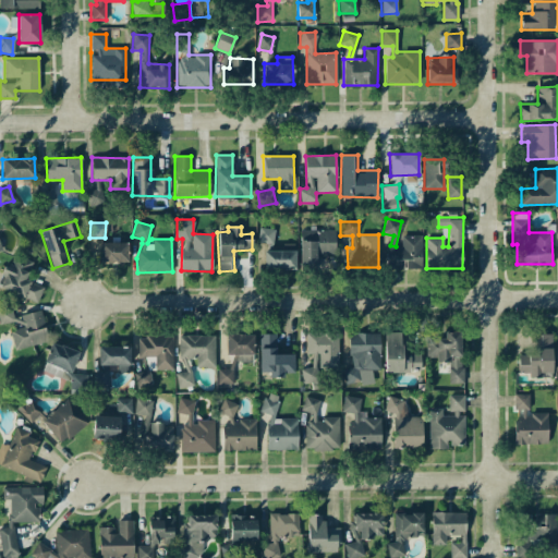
[(257,243),(274,243),(274,228),(258,228),(257,243)]
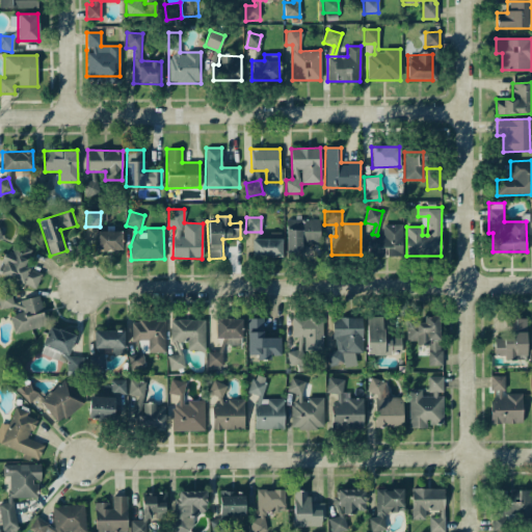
[(320,219),(286,219),(286,254),(302,254),(302,244),(319,244),(320,219)]
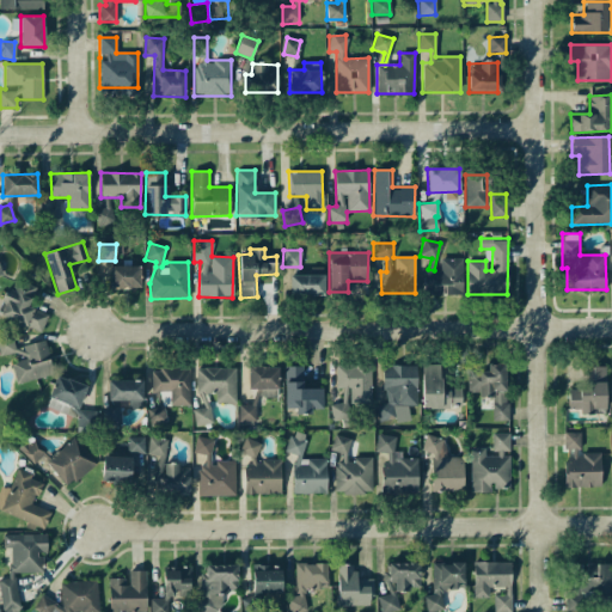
[(463,258),(440,258),(440,271),(424,271),(424,294),(461,295),(463,258)]
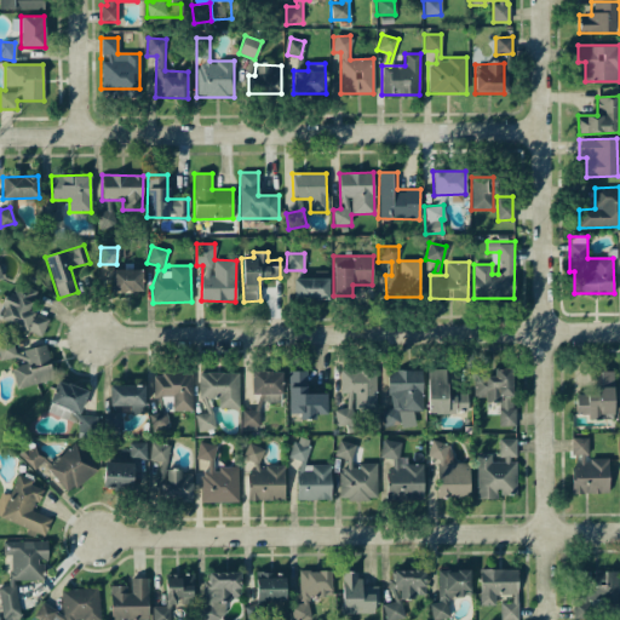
[(112,292),(143,292),(142,269),(110,270),(112,292)]
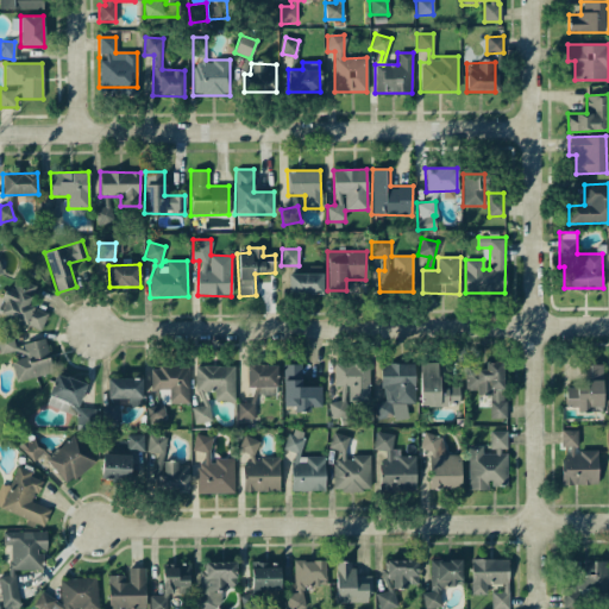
[(288,274),(288,294),(322,294),(322,274),(288,274)]
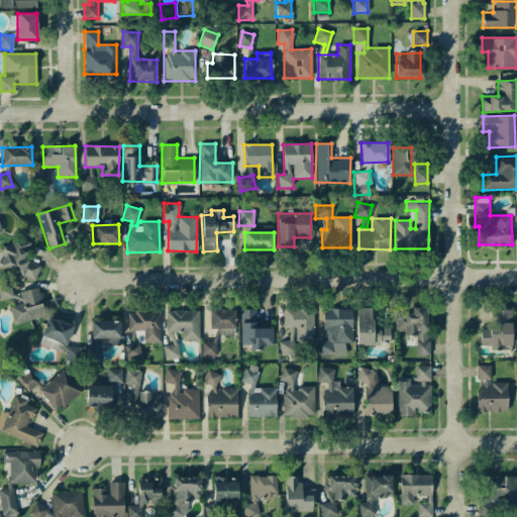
[(0,268),(35,280),(40,265),(23,260),(29,241),(12,235),(9,244),(5,242),(0,259),(0,268)]
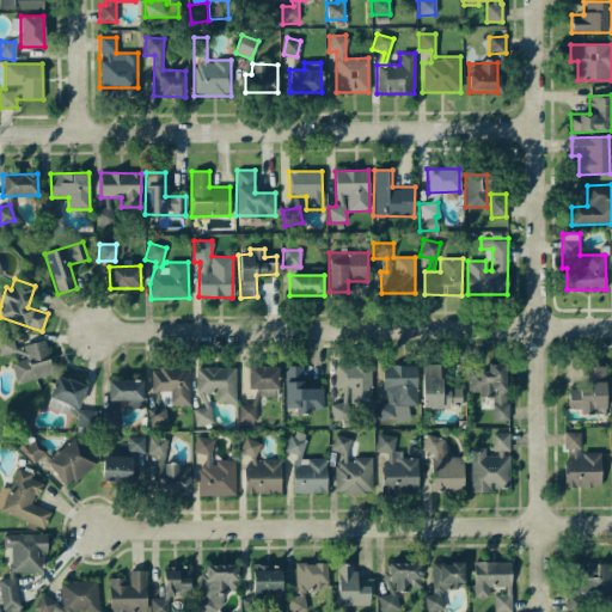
[(44,341),(14,348),(11,331),(0,334),(0,356),(1,360),(10,357),(16,384),(53,375),(44,341)]
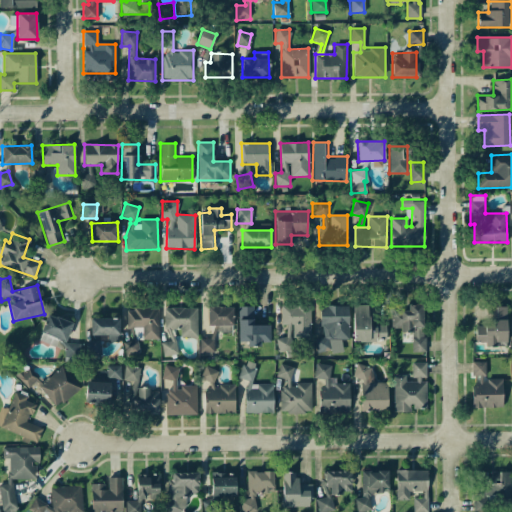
[(411,351),(424,352),(424,304),(407,304),(407,310),(391,310),(391,327),(401,328),(401,332),(412,332),(411,351)]
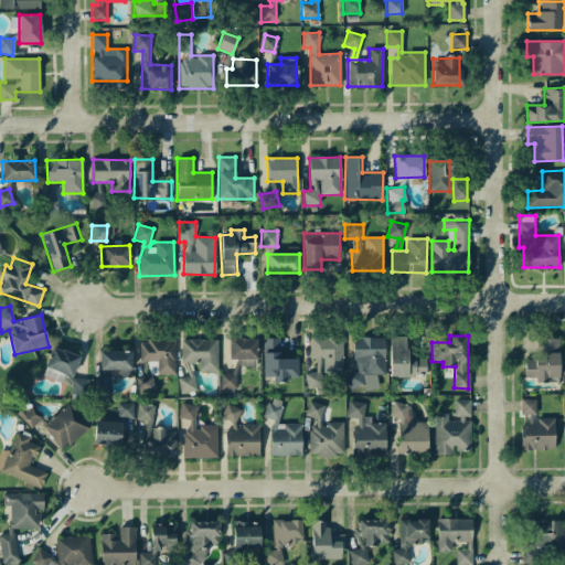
[(364,375),(384,375),(384,338),(354,337),(353,373),(348,373),(348,387),(364,388),(364,375)]
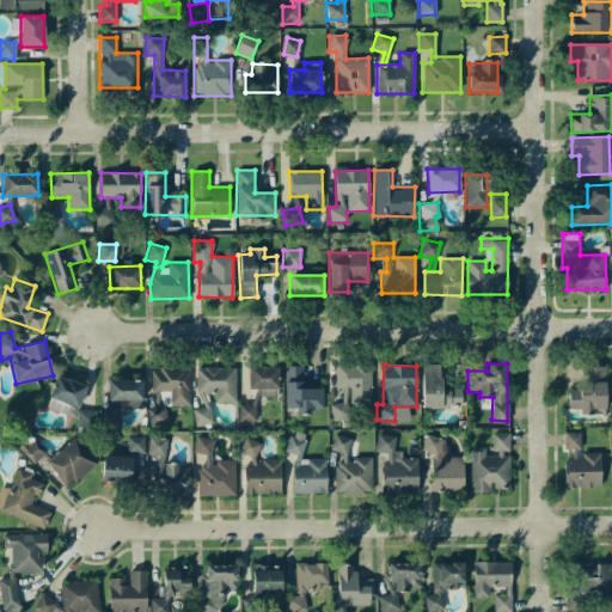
[(422,409),(461,408),(460,389),(441,390),(440,365),(421,365),(422,409)]
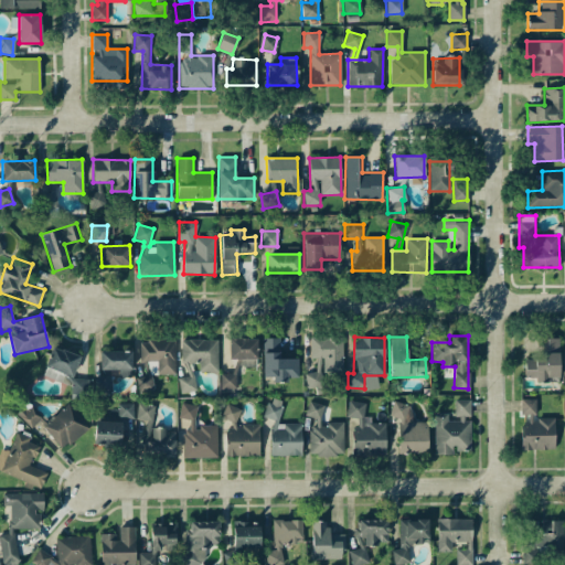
[(298,359),(279,359),(279,338),(263,339),(263,379),(298,379),(298,359)]
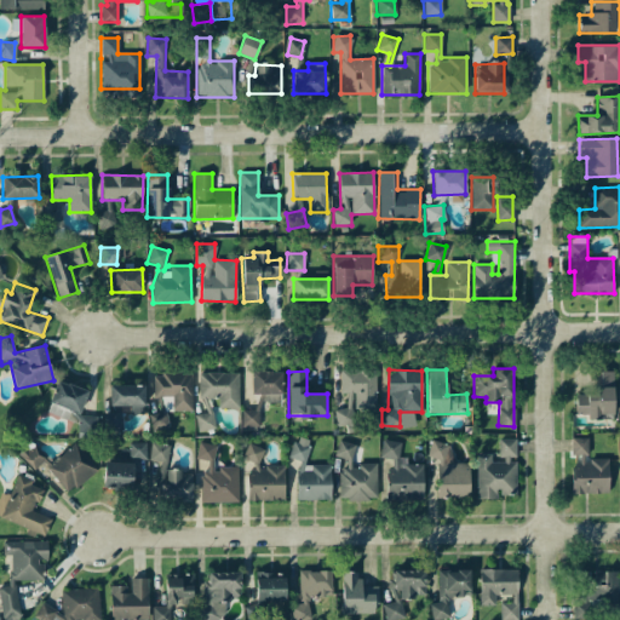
[(375,408),(375,371),(340,372),(340,394),(351,394),(351,407),(336,407),(336,426),(354,426),(354,408),(375,408)]
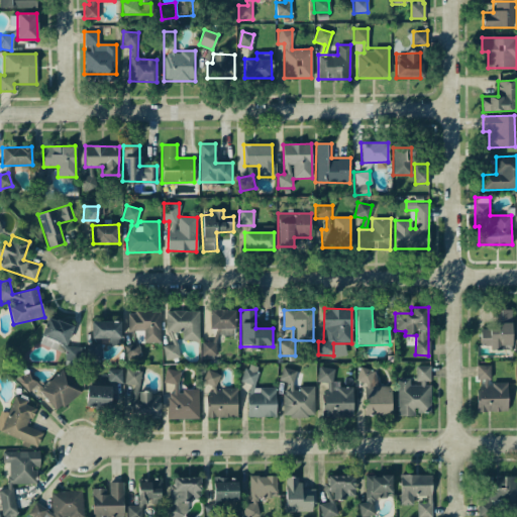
[(511,309),(499,310),(499,327),(480,328),(480,347),(511,347),(511,309)]
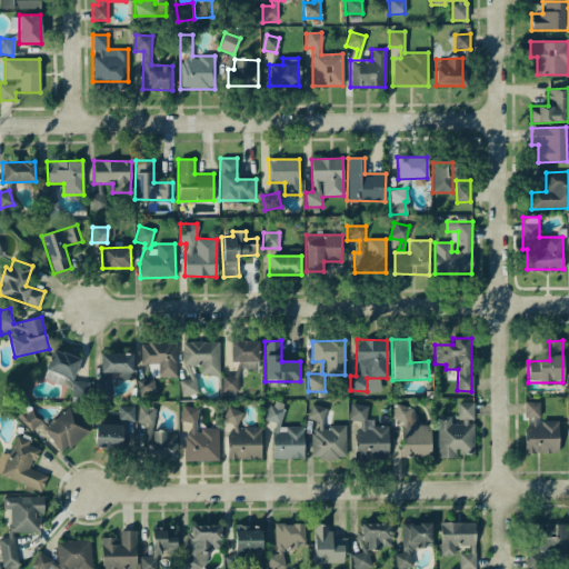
[(200,366),(200,375),(219,375),(218,341),(181,342),(182,366),(200,366)]
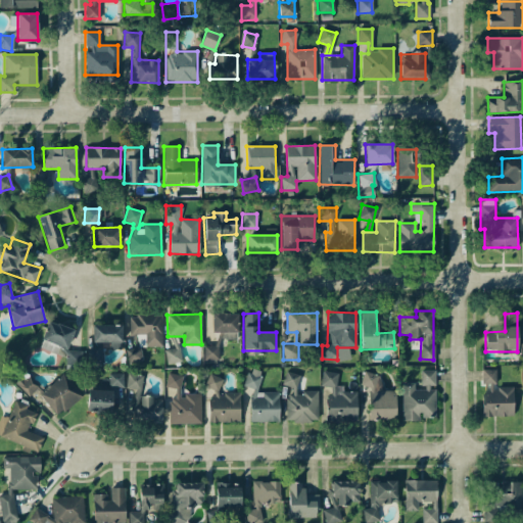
[(129,316),(130,336),(135,336),(136,347),(162,346),(161,315),(129,316)]
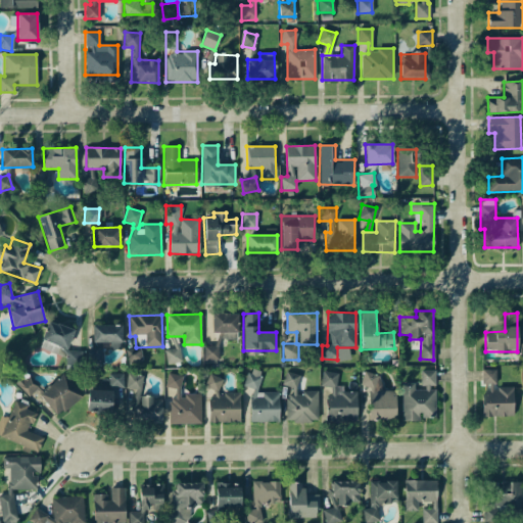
[(61,347),(66,349),(74,330),(49,321),(39,345),(58,353),(61,347)]
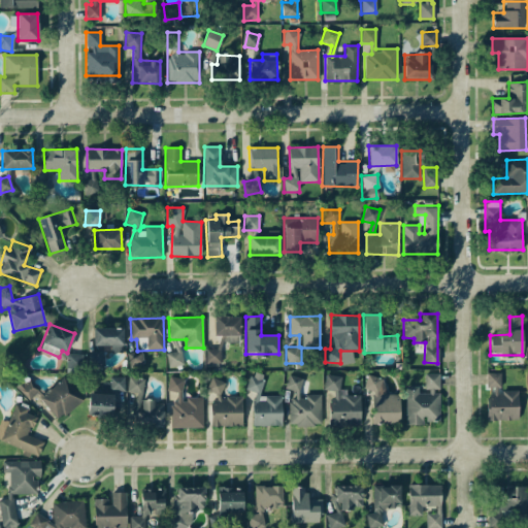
[(93,328),(93,345),(110,345),(110,353),(123,353),(123,328),(93,328)]
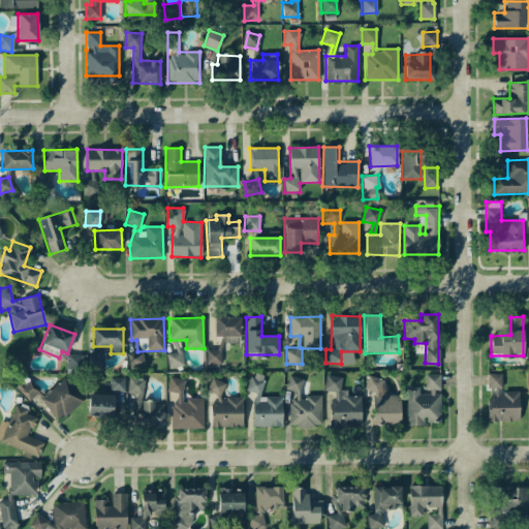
[(206,368),(220,368),(220,350),(206,350),(206,368)]
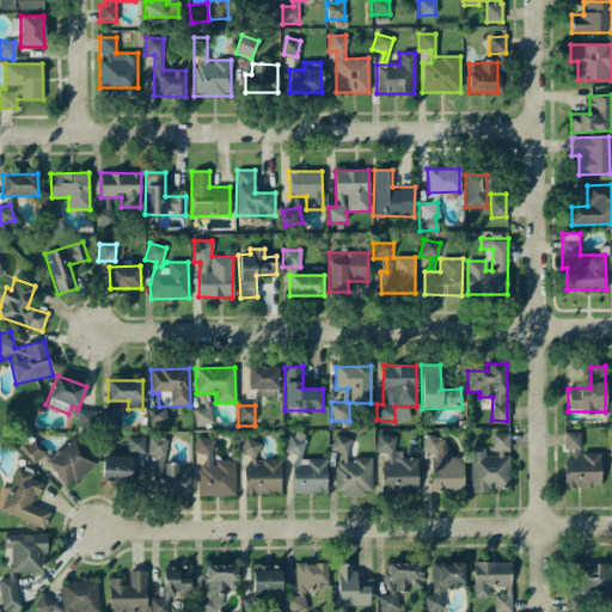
[(193,410),(195,426),(213,423),(210,407),(193,410)]
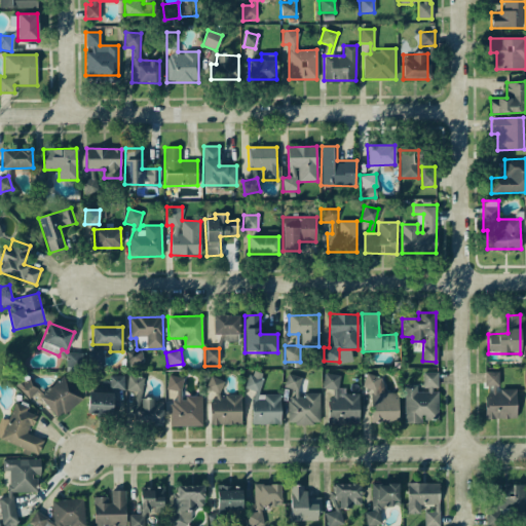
[(87,350),(88,366),(103,366),(103,350),(87,350)]
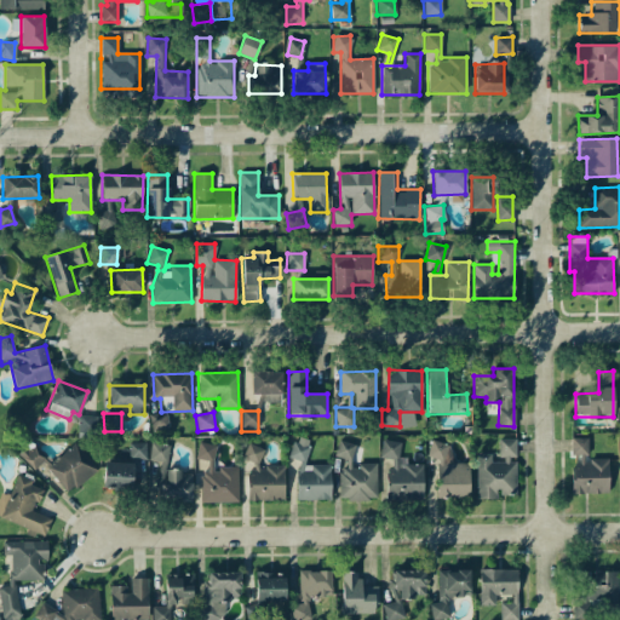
[(150,429),(167,428),(167,413),(149,414),(150,429)]
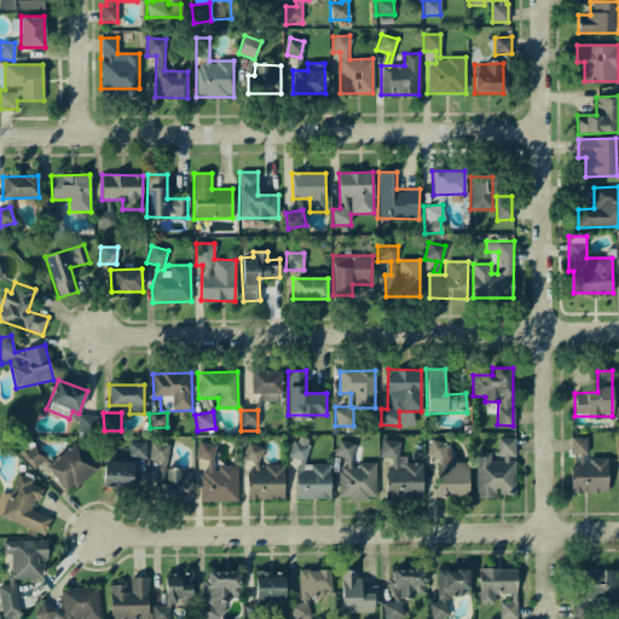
[(607,492),(607,457),(588,458),(586,437),(571,438),(572,493),(607,492)]
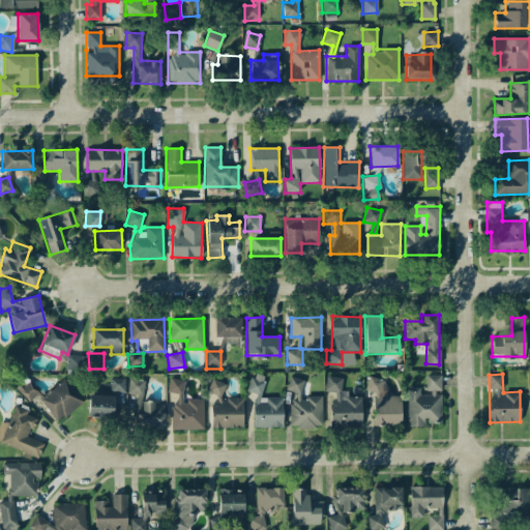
[(407,388),(407,427),(425,427),(425,423),(441,423),(441,392),(441,375),(427,375),(427,391),(419,391),(419,388),(407,388)]
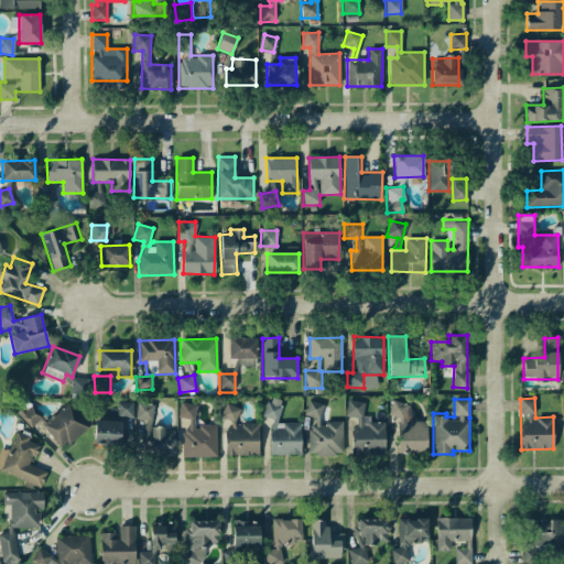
[(301,454),(300,423),(280,423),(280,400),(263,400),(263,418),(270,418),(270,455),(301,454)]
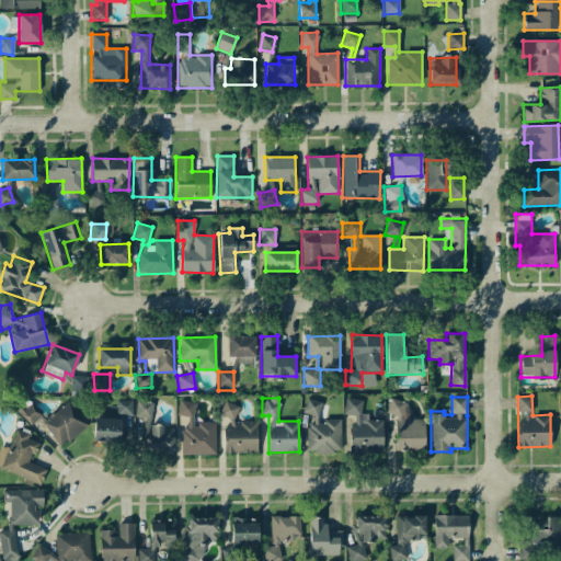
[(382,451),(382,418),(362,418),(362,399),(344,399),(344,414),(351,414),(351,451),(382,451)]
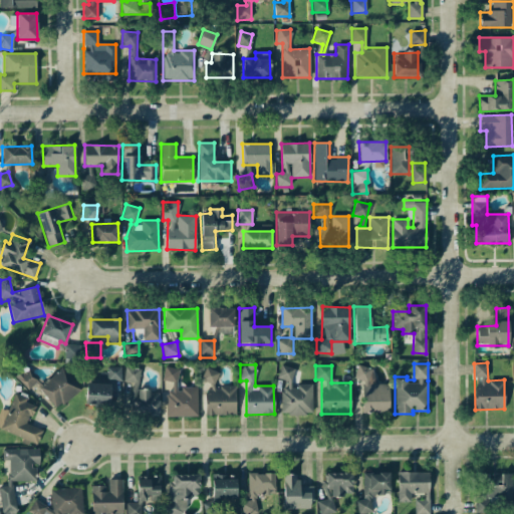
[(34,384),(56,410),(81,388),(62,366),(43,384),(27,366),(16,376),(28,390),(34,384)]
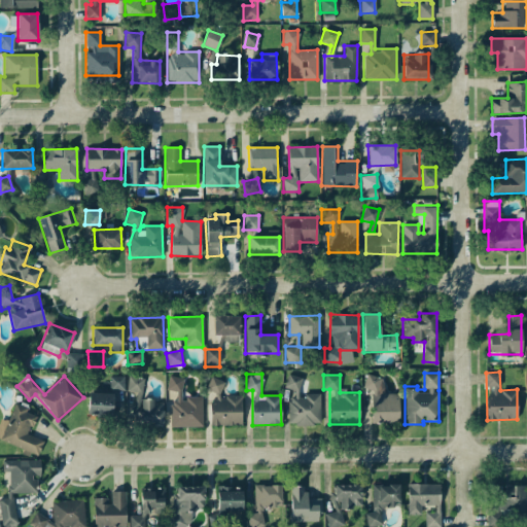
[(125,376),(109,376),(109,390),(124,390),(125,376)]
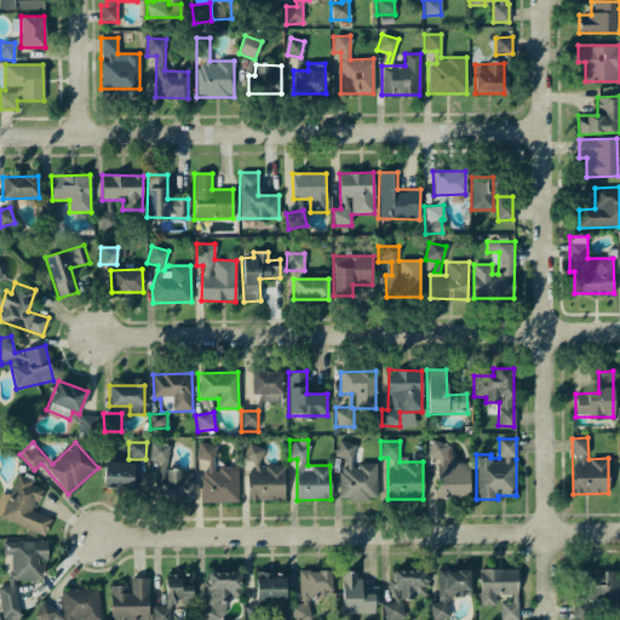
[(167,461),(168,443),(150,442),(149,461),(167,461)]
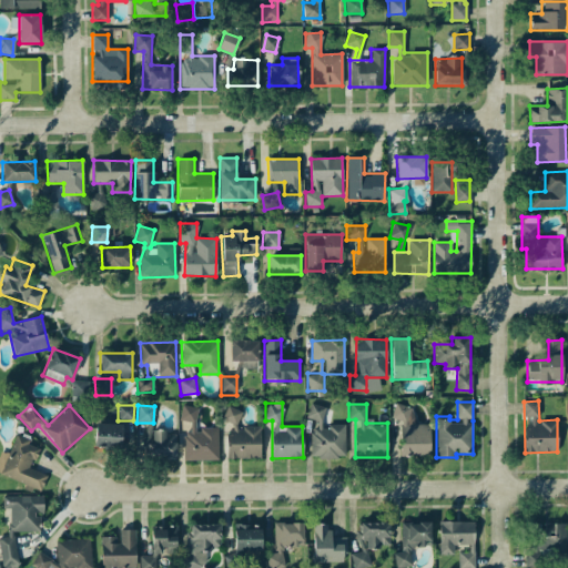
[(344,425),(323,426),(323,405),(307,405),(307,419),(316,419),(316,430),(310,430),(311,458),(345,458),(344,425)]
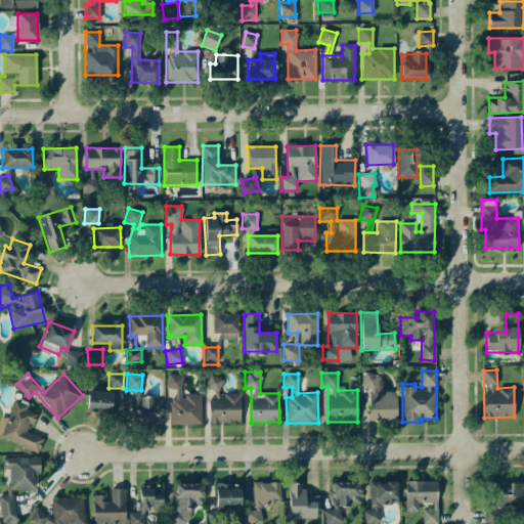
[(396,392),(382,392),(382,374),(362,374),(362,387),(368,387),(369,421),(396,421),(396,392)]
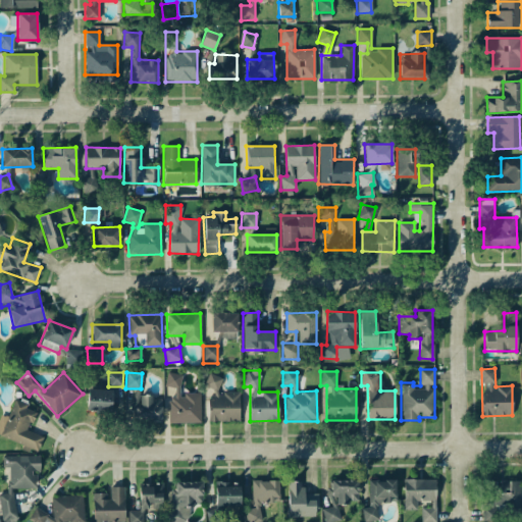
[(200,394),(180,394),(180,373),(165,373),(165,386),(169,386),(169,422),(200,423),(200,394)]
